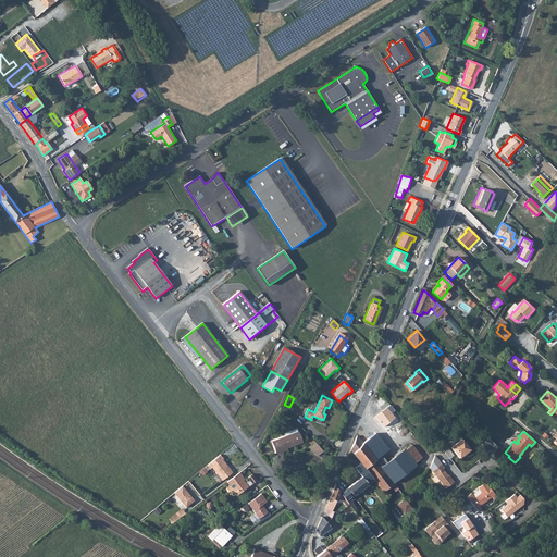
[(283,450),(302,442),(298,432),(279,441),(283,450)]
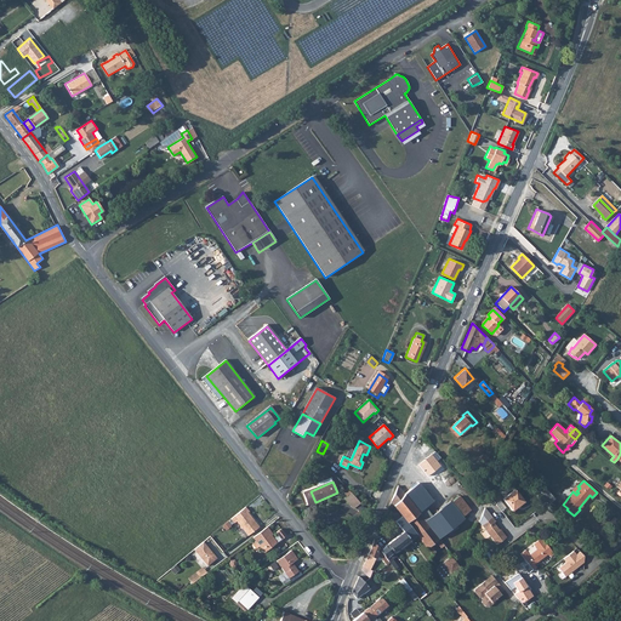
[(436,541),(439,539),(446,533),(465,518),(462,516),(471,510),(460,495),(451,502),(450,501),(432,516),(425,520),(417,512),(425,506),(433,501),(417,483),(404,494),(398,485),(391,502),(403,517),(417,535),(427,548),(431,545),(436,541)]
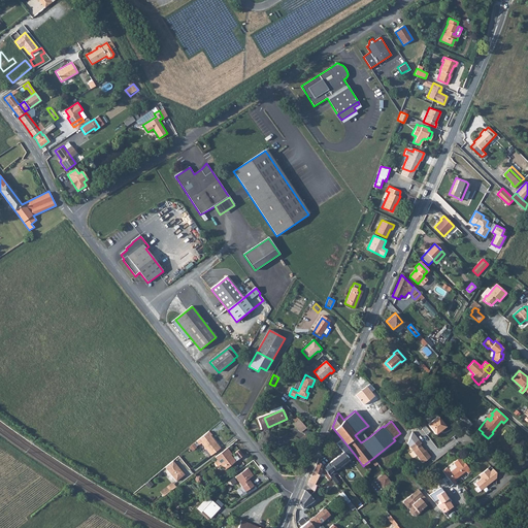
[(471,424),(460,411),(456,415),(468,427),(471,424)]
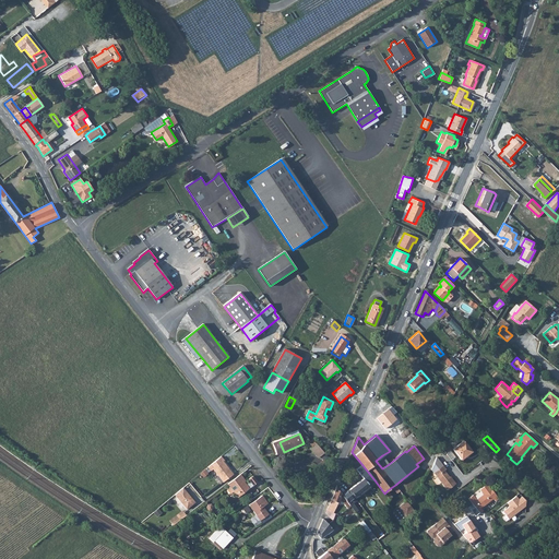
[(465,456),(468,454),(468,453),(472,451),(463,440),(453,448),(461,459),(465,456)]
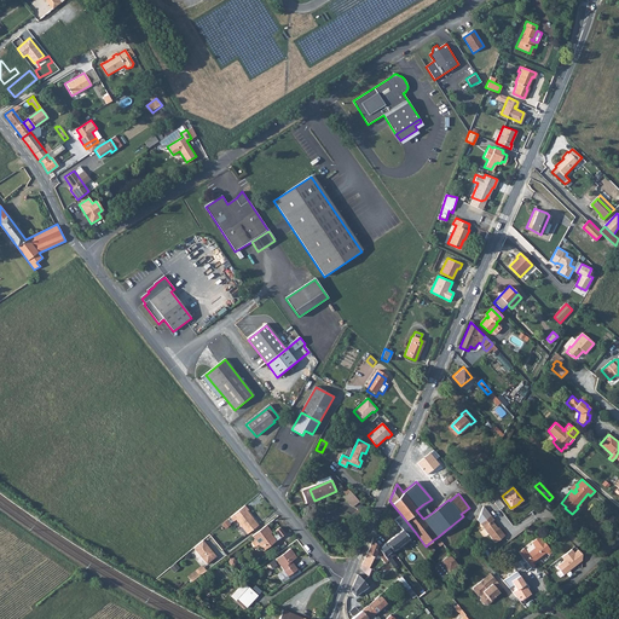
[(343,496),(353,507),(359,501),(350,491),(343,496)]
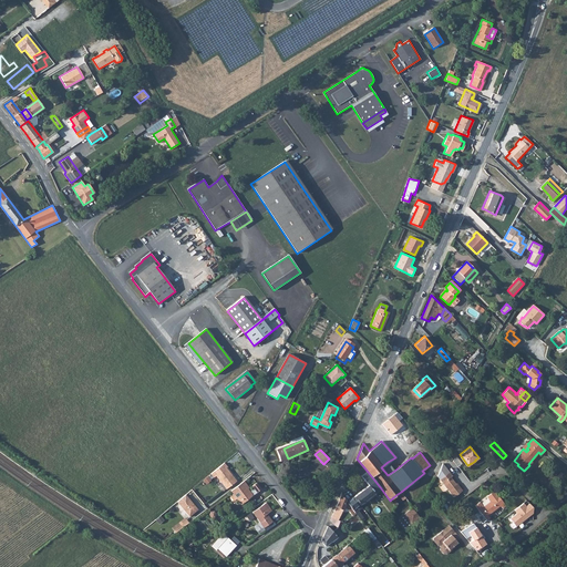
[(381,467),(388,475),(394,471),(388,462),(381,467)]
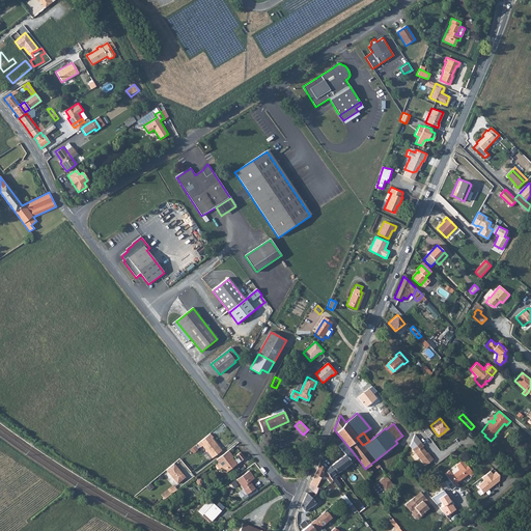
[(198,447),(200,446),(211,458),(220,451),(210,438),(212,437),(208,434),(196,444),(198,447)]
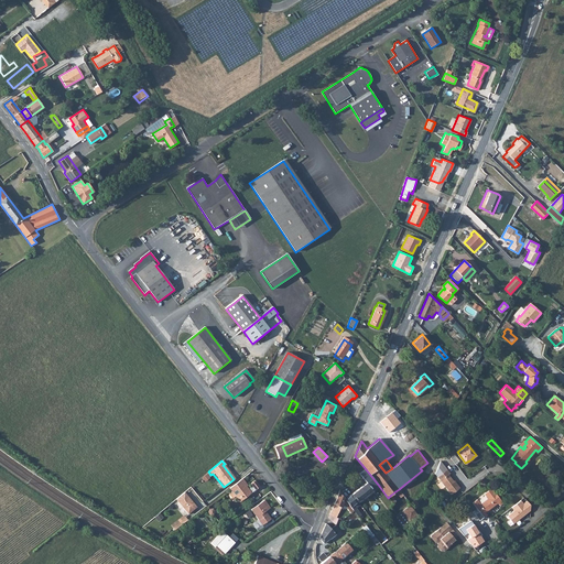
[(437,472),(440,475),(447,469),(442,463),(437,467),(440,469),(437,472)]
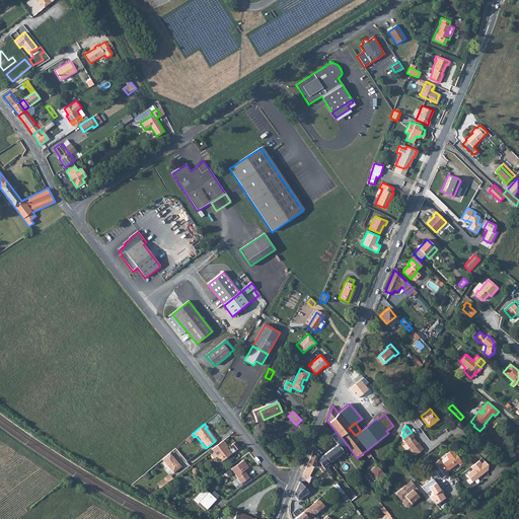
[(349,447),(337,432),(330,436),(338,444),(324,454),(330,462),(349,447)]
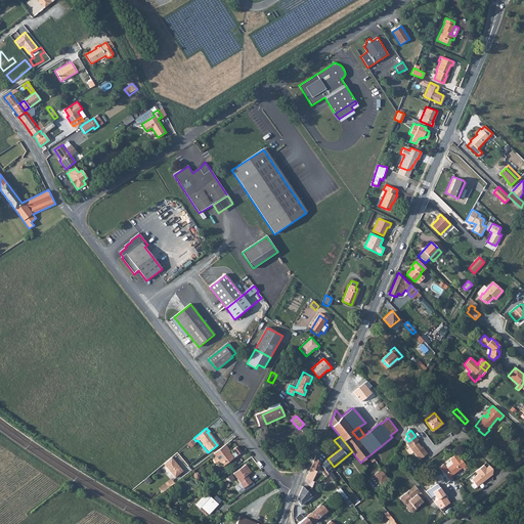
[(416,436),(408,441),(406,442),(420,459),(428,452),(423,446),(422,446),(417,441),(419,439),(416,436)]
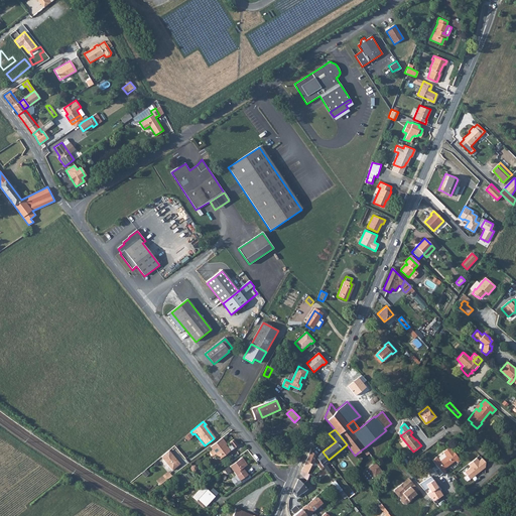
[(223,443),(224,442),(221,437),(210,446),(212,449),(209,452),(212,457),(215,454),(219,460),(237,445),(233,439),(229,442),(231,444),(227,447),(225,445),(223,443)]
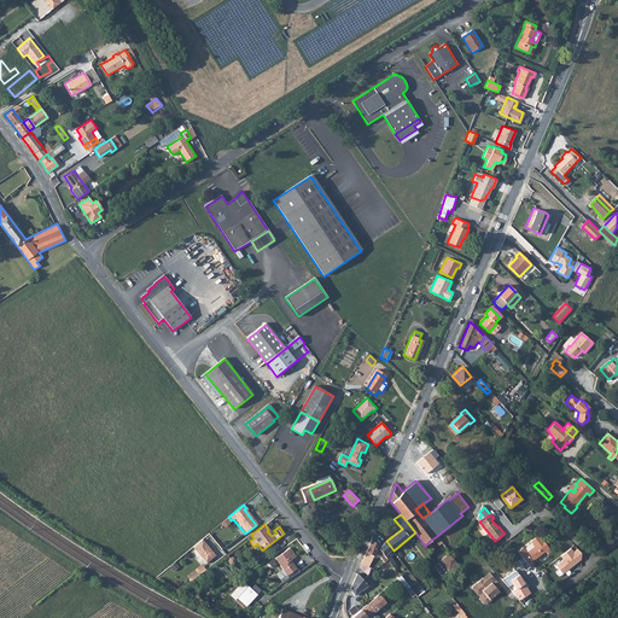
[(443,543),(448,549),(450,552),(458,546),(444,530),(437,536),(443,543)]
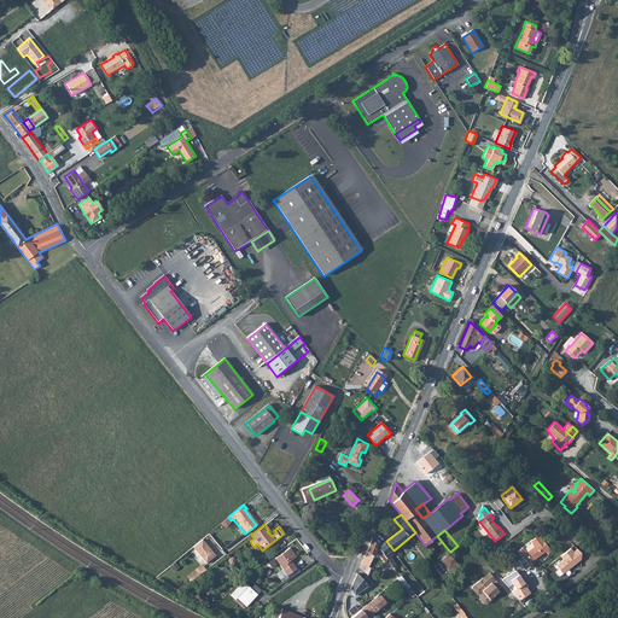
[(517,551),(525,561),(530,567),(534,565),(547,554),(549,557),(553,554),(538,535),(530,541),(534,547),(526,553),(522,547),(517,551)]
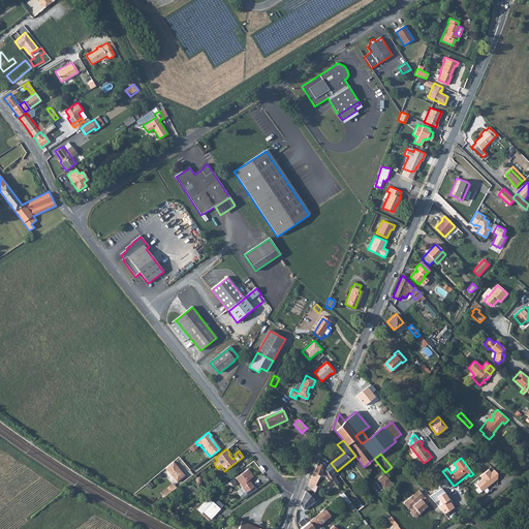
[(321,468),(322,466),(318,461),(309,483),(315,486),(322,469),(321,468)]
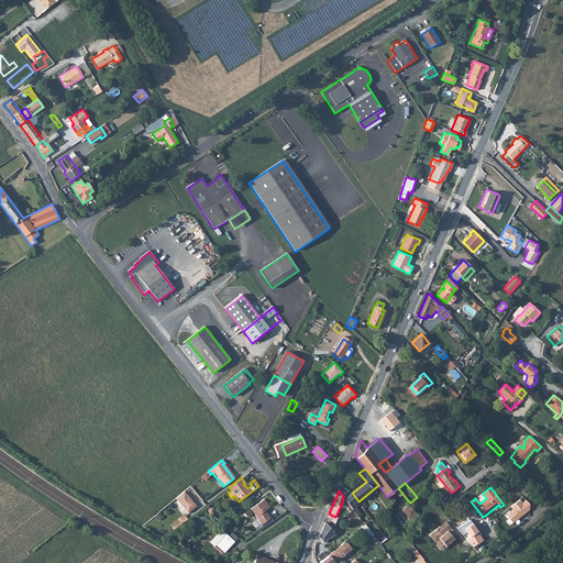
[(184,492),(175,498),(187,512),(196,506),(184,492)]
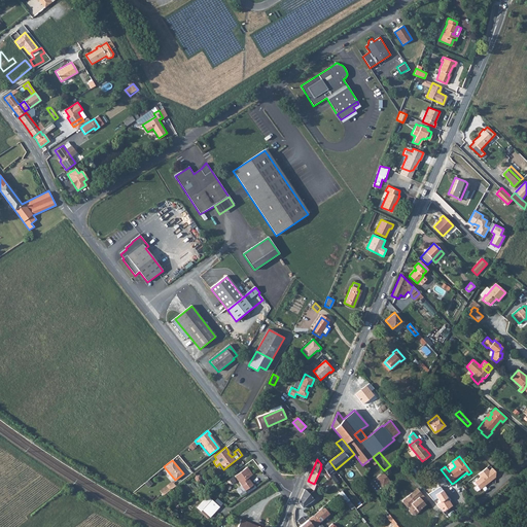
[(329,461),(322,466),(331,478),(336,484),(339,482),(331,472),(336,469),(329,461)]
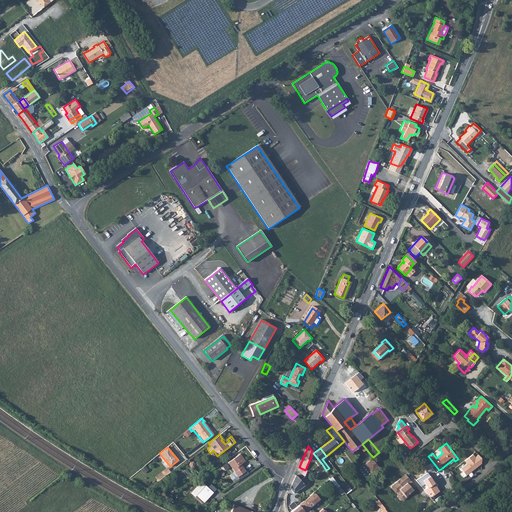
[(228,462),(238,476),(246,471),(246,470),(244,467),(242,466),(241,464),(246,460),(241,453),(228,462)]
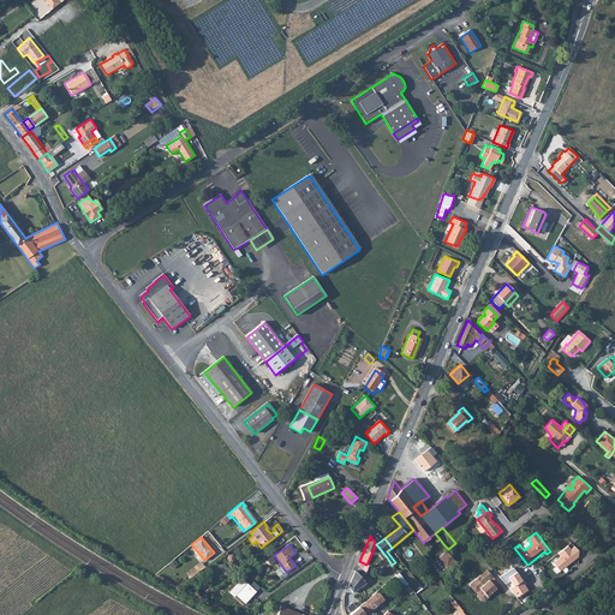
[(578,550),(574,545),(571,549),(568,545),(559,553),(561,557),(554,562),(560,571),(578,556),(578,550)]
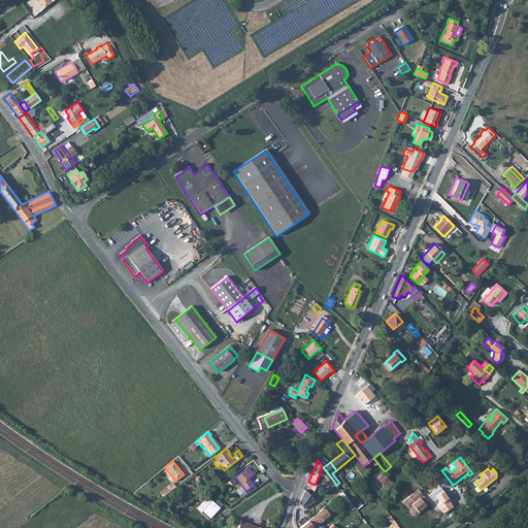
[(383,473),(375,479),(380,484),(384,489),(391,484),(383,473)]
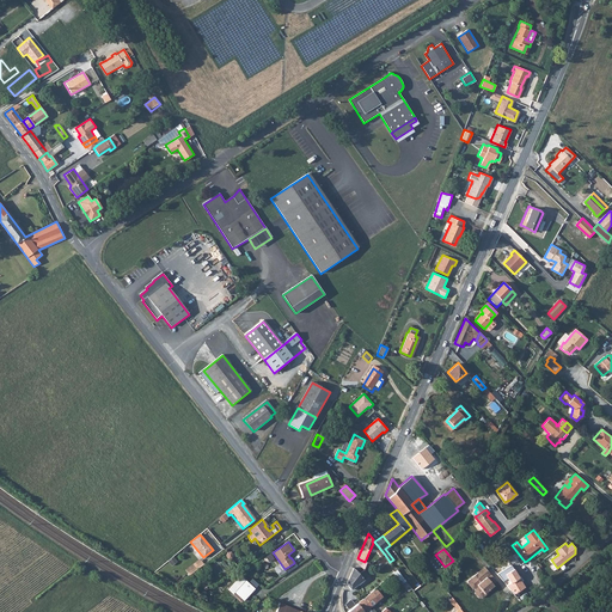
[(365,562),(357,558),(356,562),(361,567),(363,570),(371,564),(365,562)]
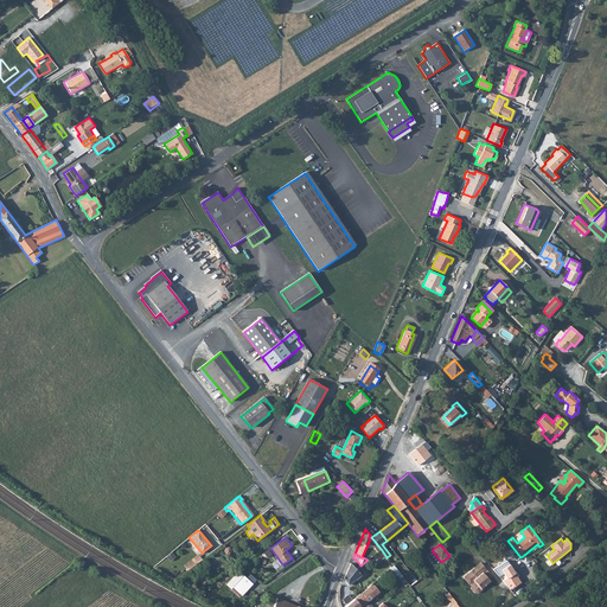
[(184,566),(187,570),(202,560),(198,555),(184,566)]
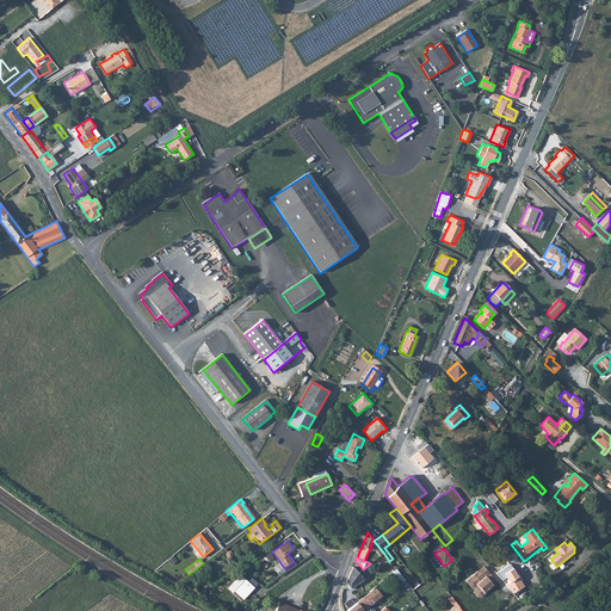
[(444,566),(439,560),(431,566),(436,572),(444,566)]
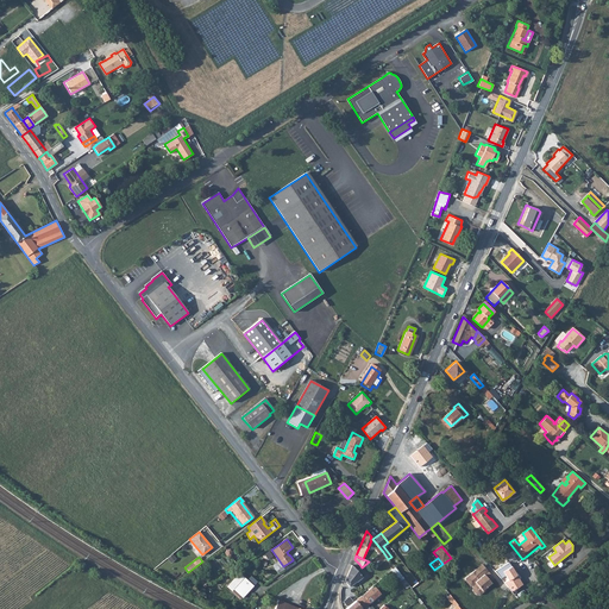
[(484,572),(485,575),(489,571),(482,563),(476,569),(481,575),(484,572)]
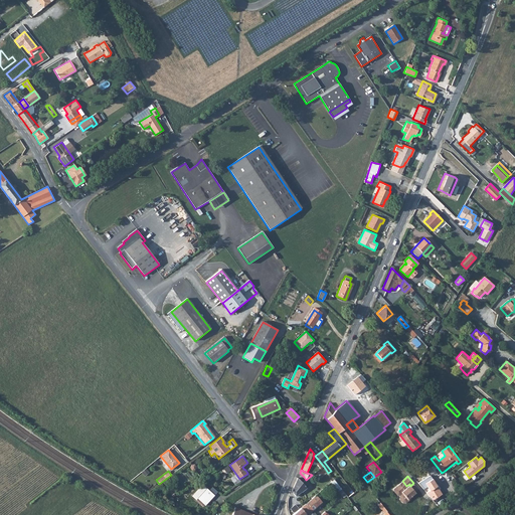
[(303,483),(302,482),(297,478),(292,491),(296,496),(302,491),(302,492),(310,485),(307,480),(303,483)]
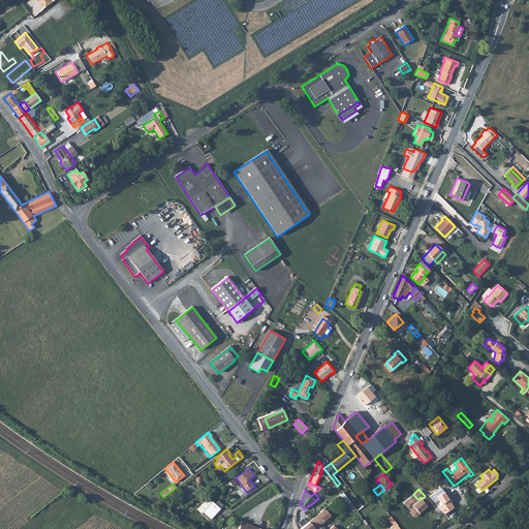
[(343,493),(340,495),(348,505),(351,503),(343,493)]
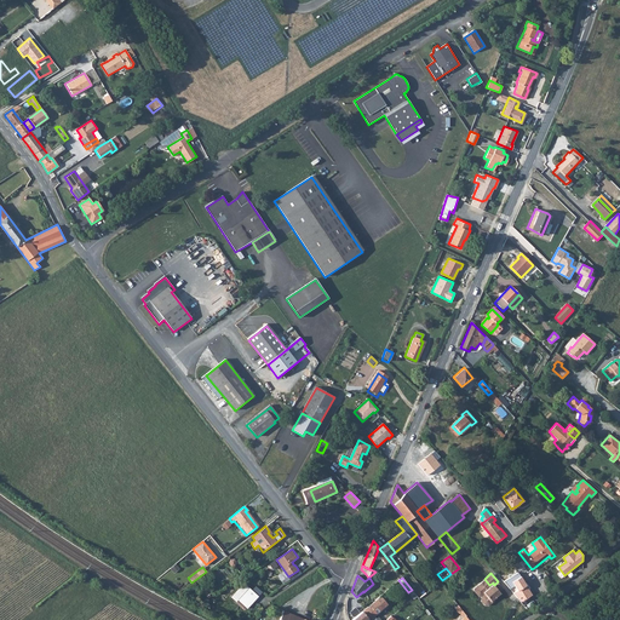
[(477,585),(484,592),(481,596),(481,600),(484,604),(488,604),(492,601),(492,598),(494,596),(497,597),(500,592),(499,590),(503,587),(498,581),(494,585),(493,583),(489,585),(484,579),(477,585)]
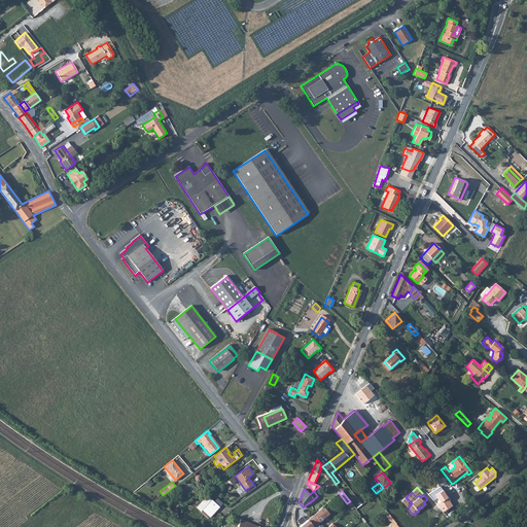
[(214,502),(206,496),(197,507),(210,519),(222,503),(217,498),(214,502)]
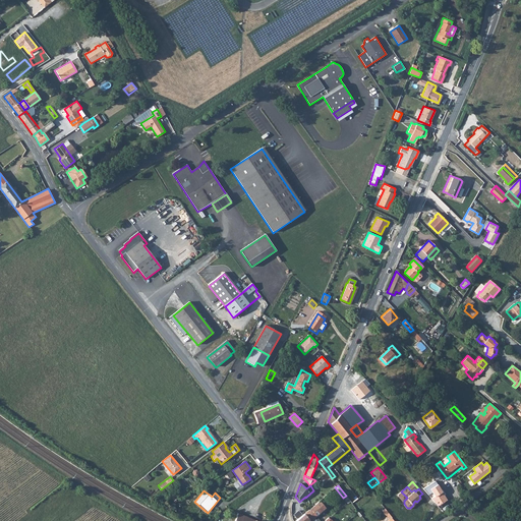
[(402,501),(404,501),(407,498),(401,491),(398,494),(398,497),(402,501)]
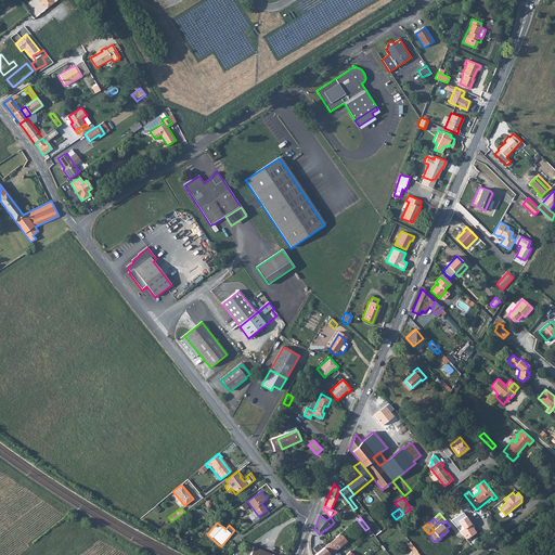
[(345,530),(313,554),(326,554),(330,554),(335,554),(337,554),(336,553),(336,552),(337,551),(345,542),(347,544),(348,542),(344,538),(348,534),(345,530)]
